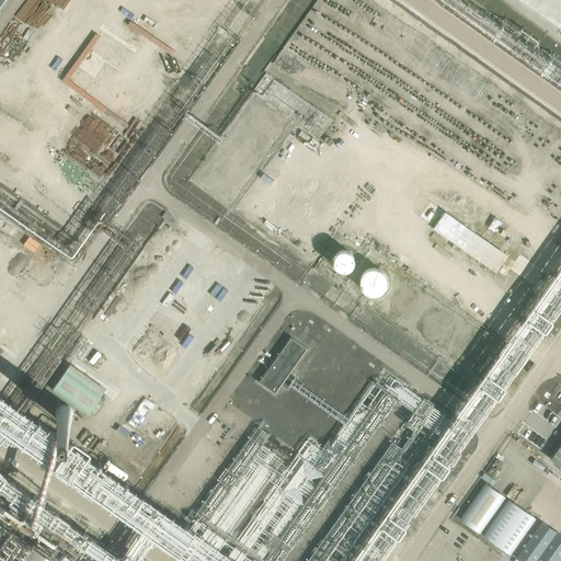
[(206,0),(199,13),(213,21),(222,0),(206,0)]
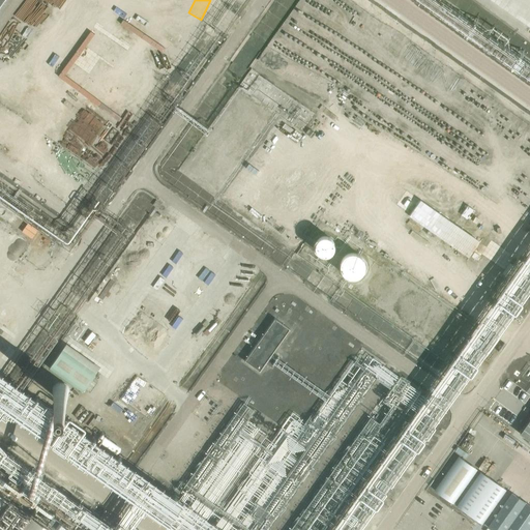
[(215,0),(211,5),(218,13),(231,0),(215,0)]
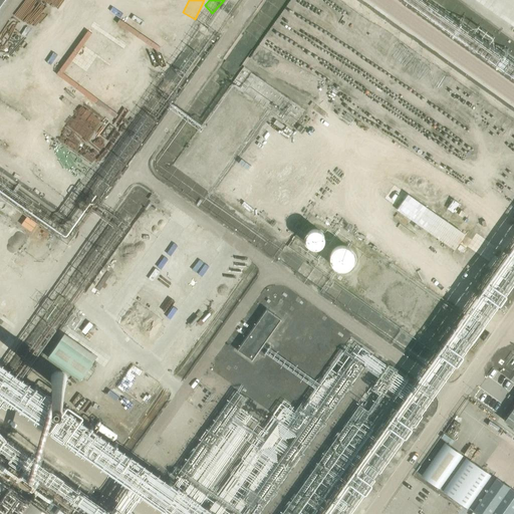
[(324,239),(324,236),(323,233),(322,231),(320,229),(318,228),(315,228),(313,228),(310,229),(308,231),(307,233),(306,236),(306,238),(307,241),(309,243),(311,244),(313,245),(316,245),(319,245),(321,243),(323,241),(324,239)]
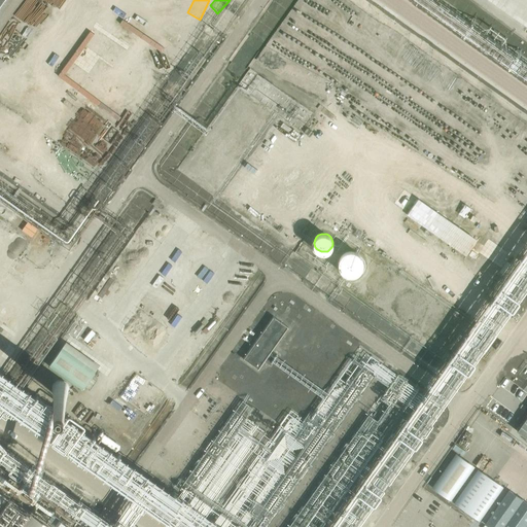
[(60,246),(49,261),(29,247),(22,256),(48,275),(66,250),(60,246)]
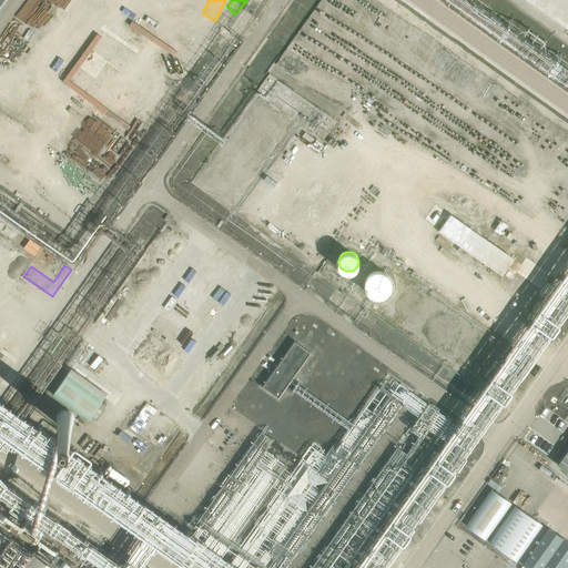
[(391,286),(392,283),(391,280),(389,277),(388,274),(386,273),(384,271),(381,270),(378,270),(375,270),(372,271),(369,273),(367,274),(366,277),(365,280),(365,283),(365,286),(366,288),(367,291),(369,293),(373,295),(375,296),(378,296),(381,296),(384,295),(386,293),(388,291),(389,288),(391,286)]
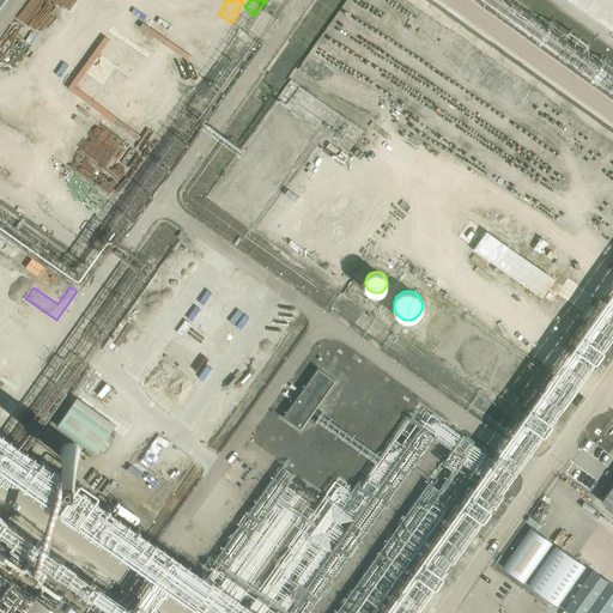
[(319,369),(284,418),(301,430),(335,382),(319,369)]
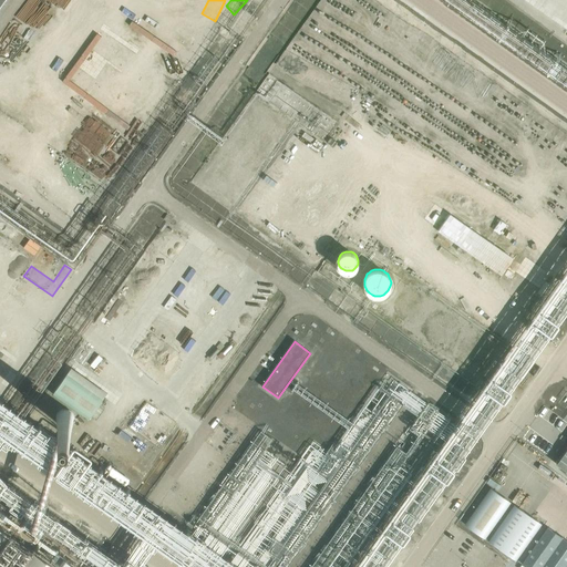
[(66,375),(53,394),(90,420),(103,401),(66,375)]
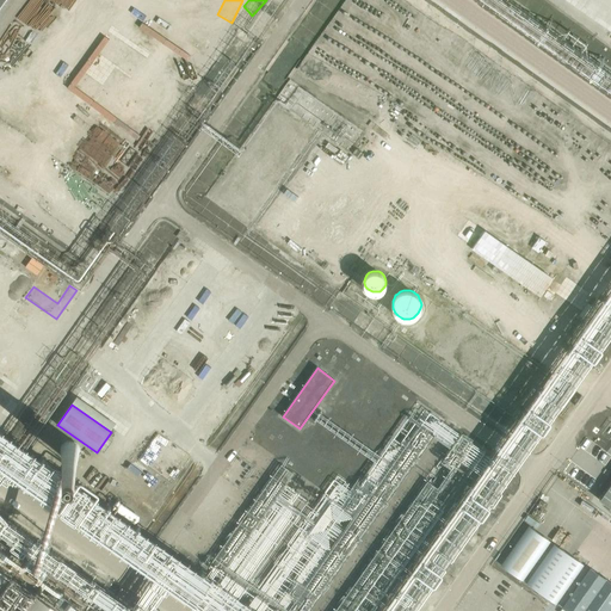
[(74,458),(79,443),(66,439),(62,455),(74,458)]
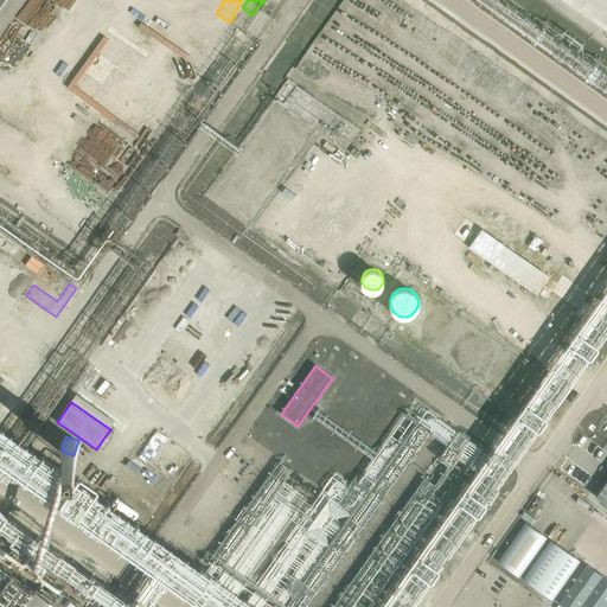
[(58,508),(102,536),(112,521),(115,522),(122,512),(95,494),(101,487),(81,474),(58,508)]
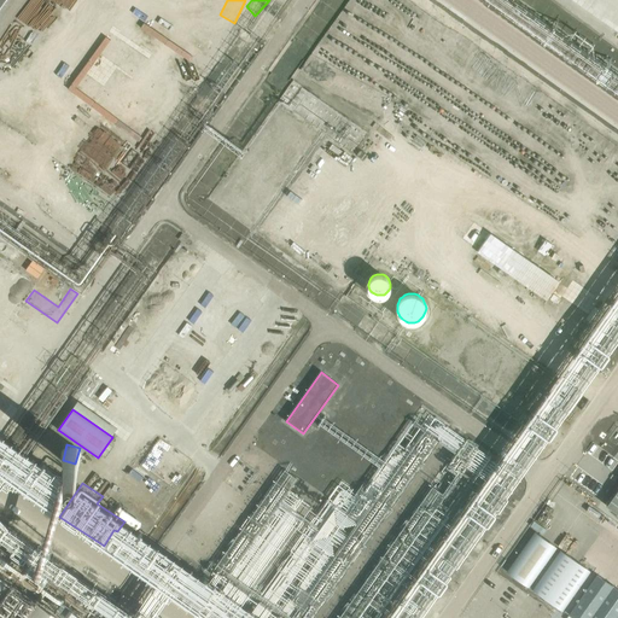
[(616,551),(617,547),(617,507),(606,526),(610,529),(602,542),(616,551)]
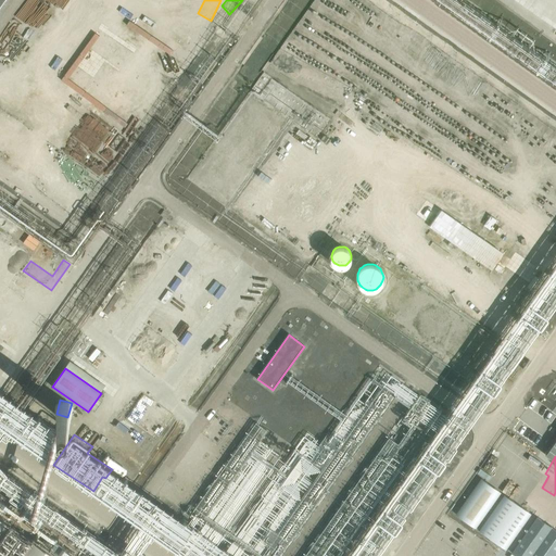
[(481,479),(456,515),(476,529),(501,493),(481,479)]
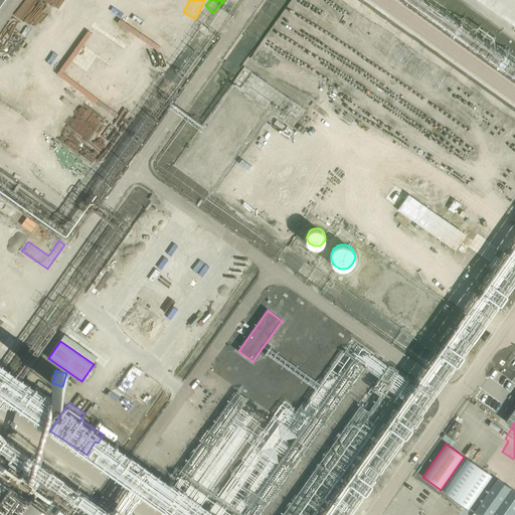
[(468,460),(445,492),(470,510),(493,477),(468,460)]
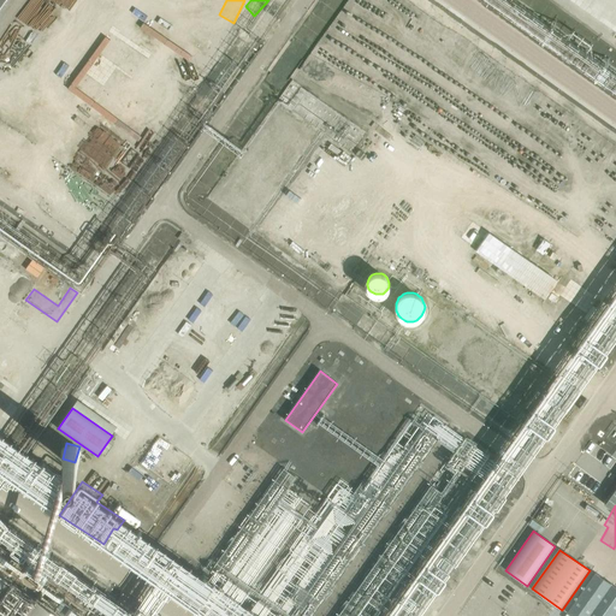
[(61,615),(0,572),(0,615),(61,615)]
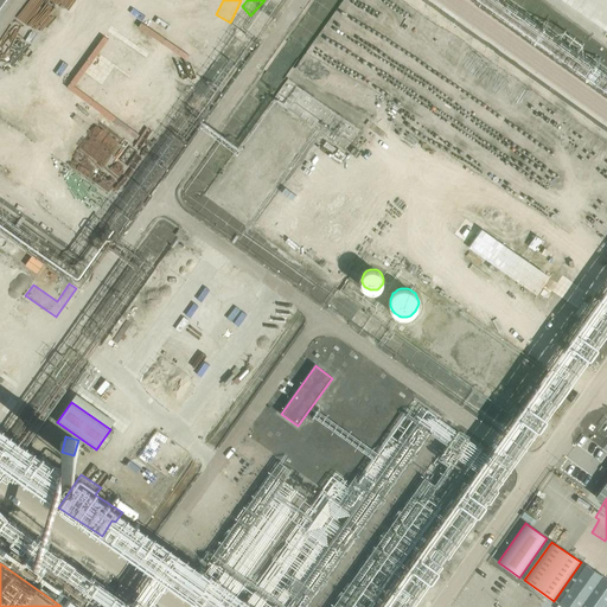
[(606,606),(606,592),(596,606),(606,606)]
